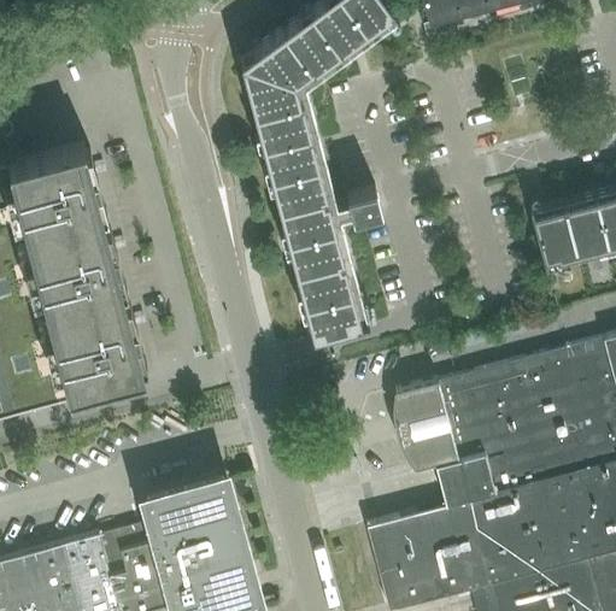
[(312,72),(394,12),(383,0),(324,0),(240,63),(312,338),(361,324),(303,100),(300,101),(295,82),(311,70),(312,72)]
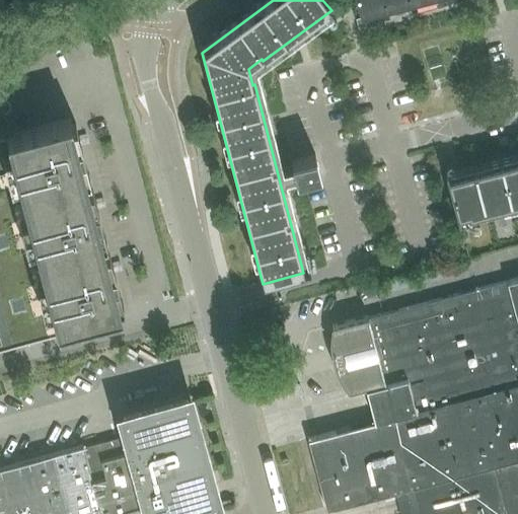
[(355,0),(360,20),(387,13),(388,19),(400,19),(411,13),(410,7),(438,0),(355,0)]
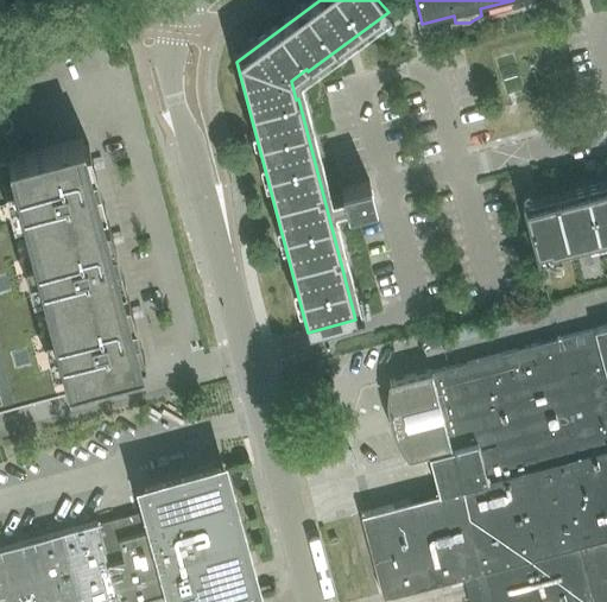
[(95,173),(89,151),(83,152),(82,147),(83,146),(82,145),(13,163),(6,137),(7,137),(10,135),(11,134),(12,133),(12,132),(13,130),(13,128),(13,126),(12,125),(12,124),(11,122),(10,121),(7,120),(6,120),(5,120),(2,120),(1,120),(0,121),(0,120),(0,414),(75,395),(74,388),(141,371),(140,369),(139,363),(145,362),(136,324),(114,247),(95,173)]
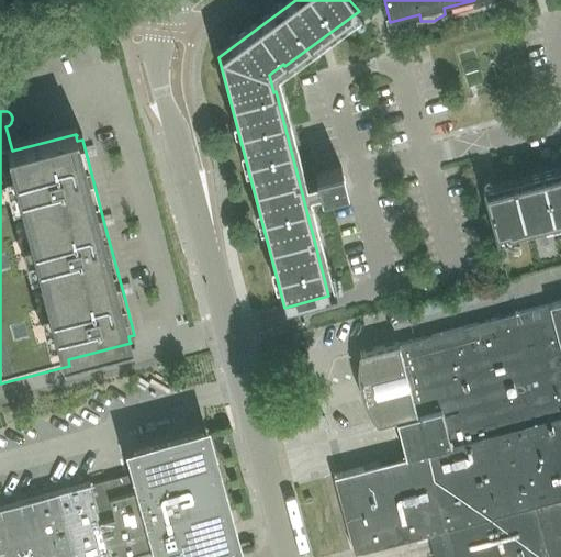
[(313,184),(306,186),(310,200),(317,198),(321,197),(322,200),(347,193),(341,173),(316,179),(316,182),(313,184)]
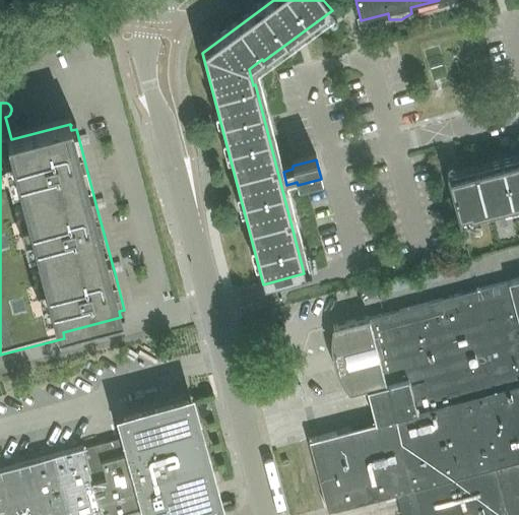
[(458,223),(459,222),(518,206),(518,163),(448,182),(458,223)]
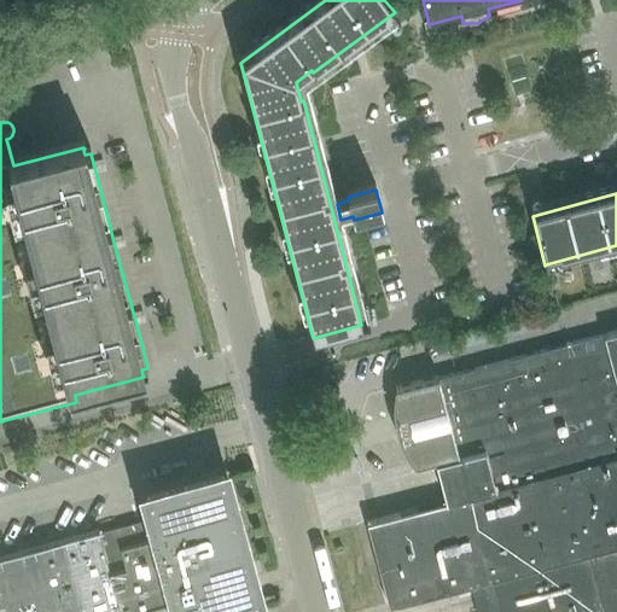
[(447,507),(367,528),(389,611),(485,586),(492,611),(616,611),(616,336),(440,383),(440,382),(396,392),(415,470),(436,465),(447,507)]
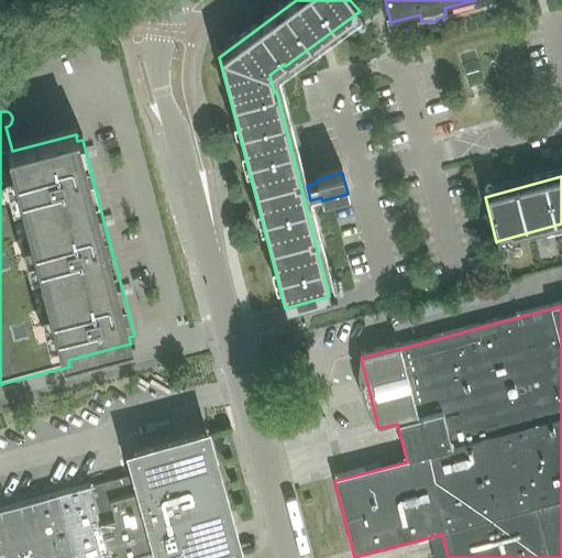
[(209,557),(237,550),(233,539),(207,437),(135,457),(141,477),(91,490),(90,489),(0,512),(0,557),(133,557),(161,550),(163,557),(209,557)]
